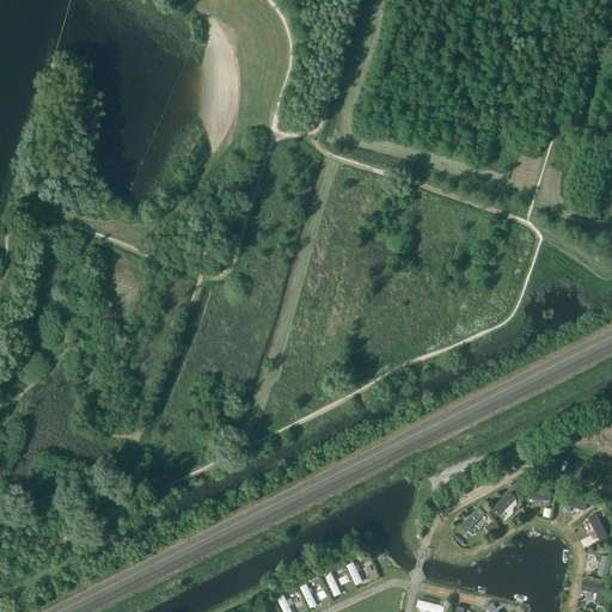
[(551,493),(525,490),(524,499),(550,501),(551,493)]
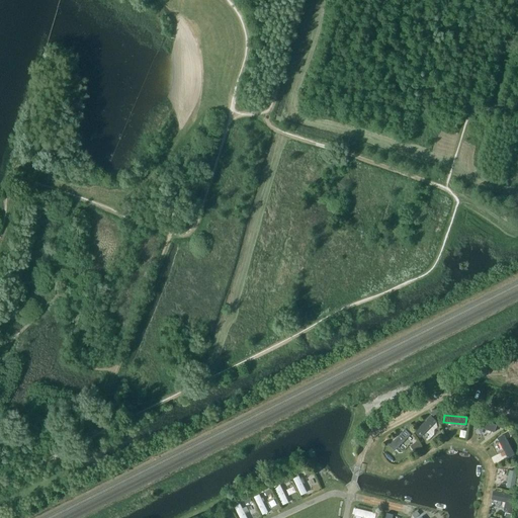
[(430,416),(415,432),(420,437),(436,421),(430,416)]
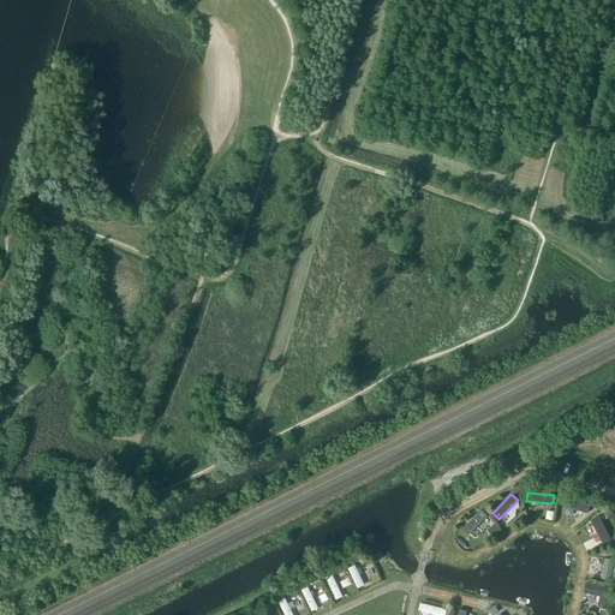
[(589,505),(565,497),(562,505),(586,513),(589,505)]
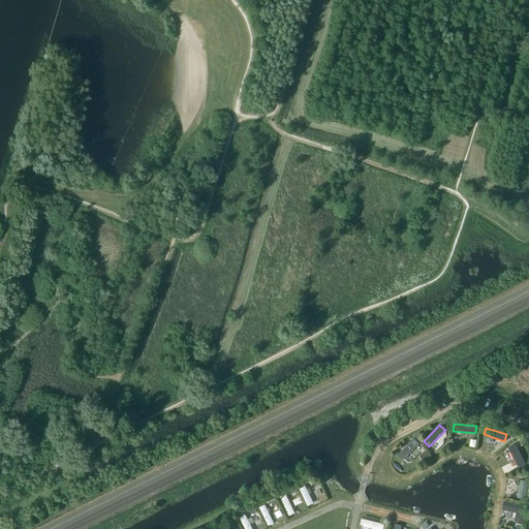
[(413,438),(398,455),(403,461),(418,444),(413,438)]
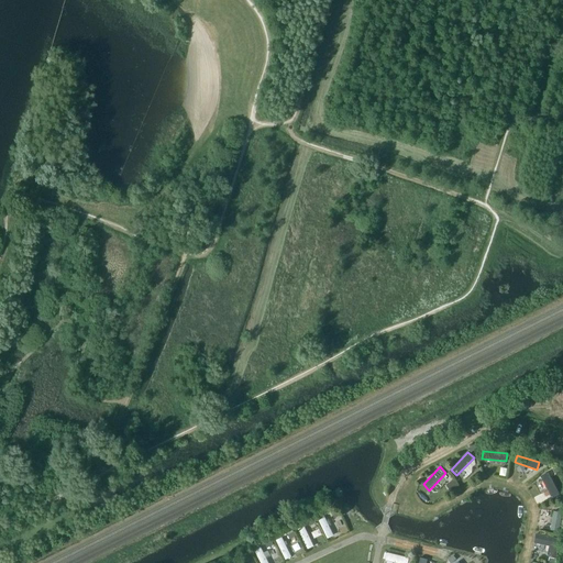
[(559,494),(548,473),(541,476),(552,498),(559,494)]
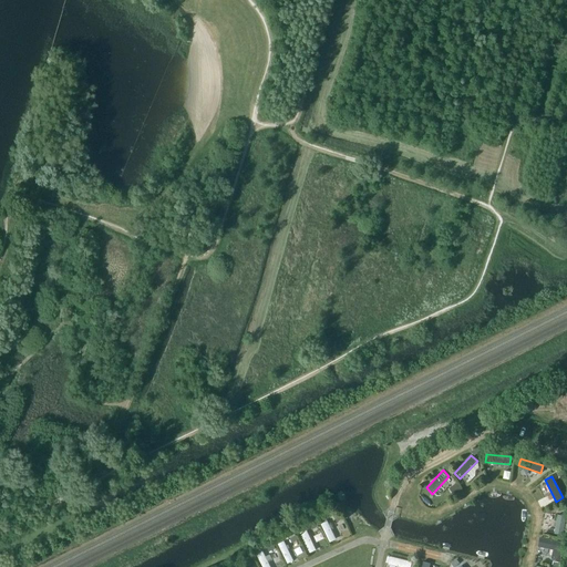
[(563,535),(566,517),(558,515),(555,534),(563,535)]
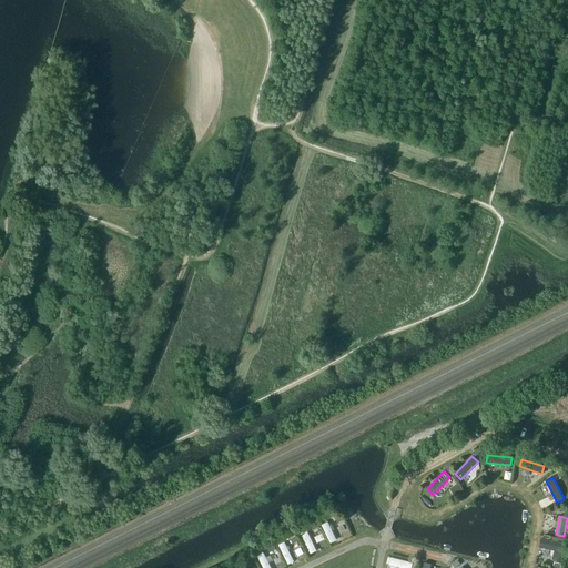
[(336,539),(327,523),(322,525),(330,543),(336,539)]
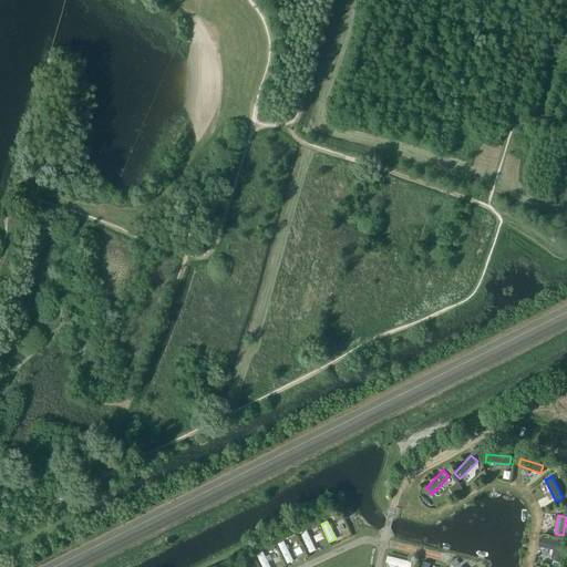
[(316,550),(306,529),(300,533),(309,553),(316,550)]
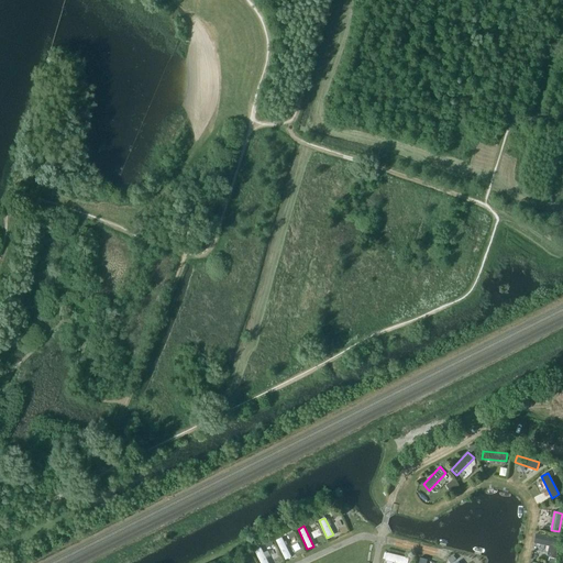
[(561,539),(537,533),(536,542),(550,545),(549,554),(558,555),(561,539)]
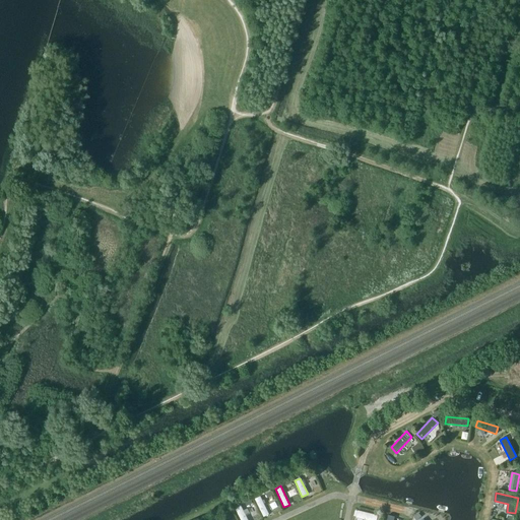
[(268,514),(260,497),(255,499),(263,516),(268,514)]
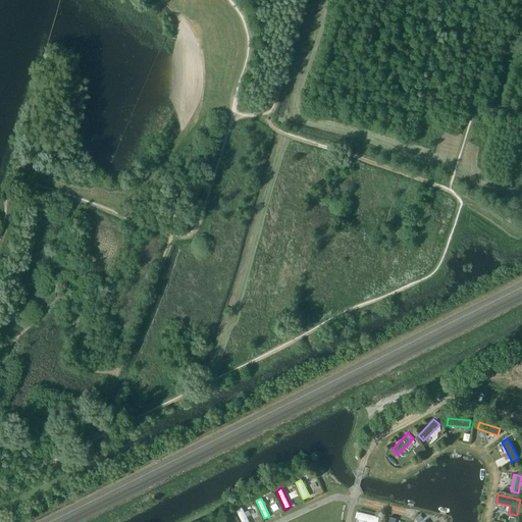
[(249,521),(241,507),(236,510),(242,521),(249,521)]
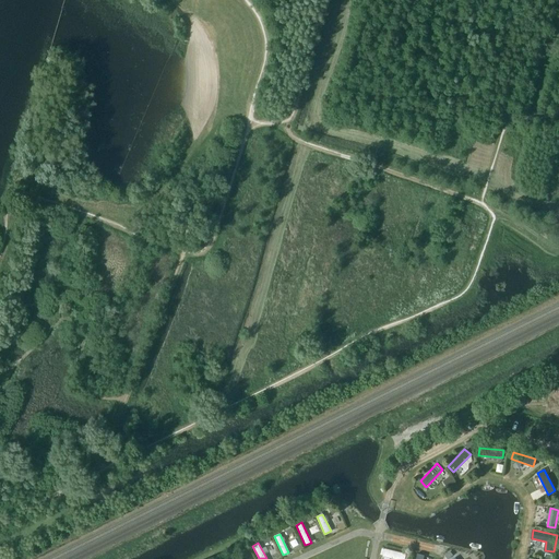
[(404,558),(406,555),(385,549),(384,557),(393,558),(404,558)]
